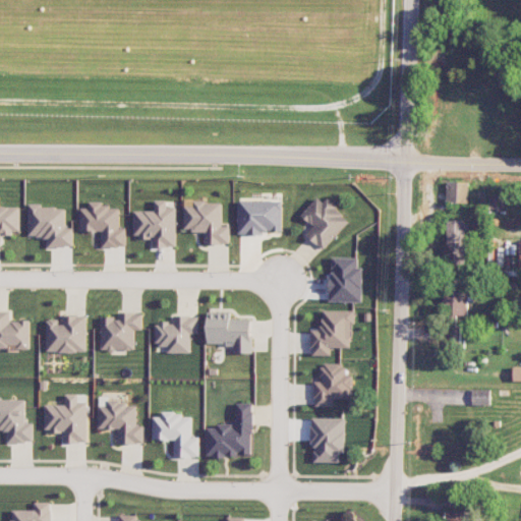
[(469,181),(447,181),(447,201),(468,203),(469,181)]
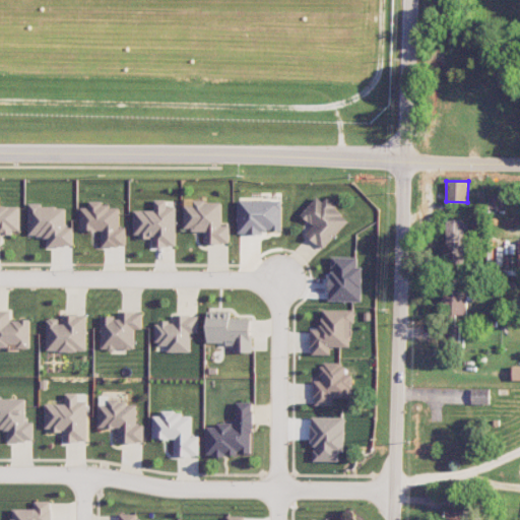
[(314,225),(306,234),(322,249),(349,219),(320,193),(301,214),(314,225)]
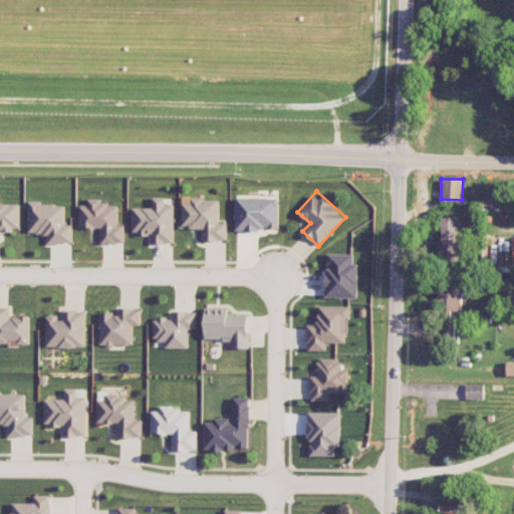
[(174,243),(173,204),(165,204),(165,197),(153,197),(153,207),(132,208),(133,234),(150,234),(150,243),(174,243)]
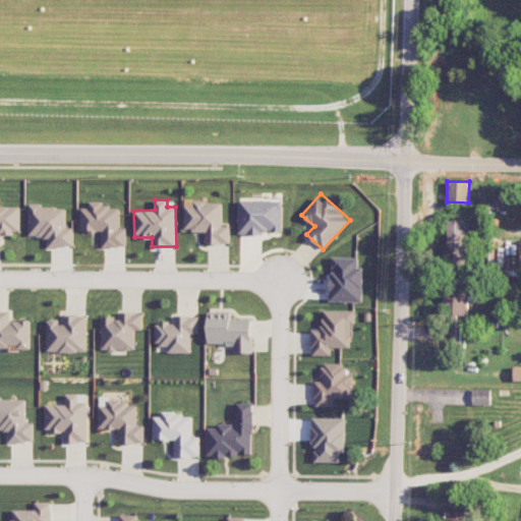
[(102,246),(126,246),(125,227),(119,227),(119,207),(103,207),(103,200),(89,200),(89,207),(79,207),(80,231),(101,231),(102,246)]
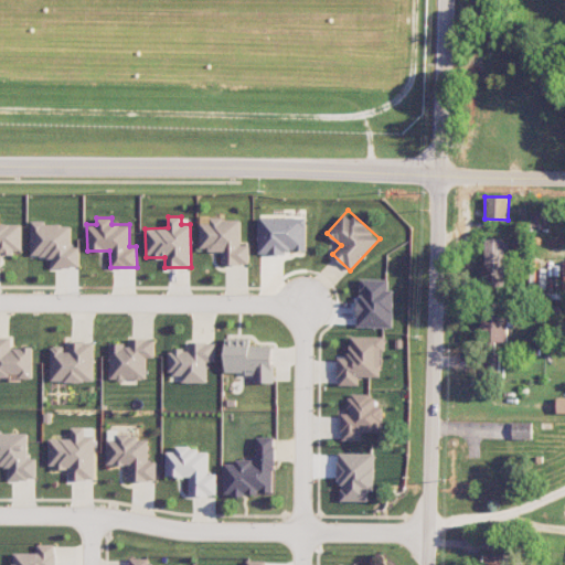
[(221,264),(248,264),(249,244),(241,244),(241,217),(200,217),(200,249),(222,249),(221,264)]
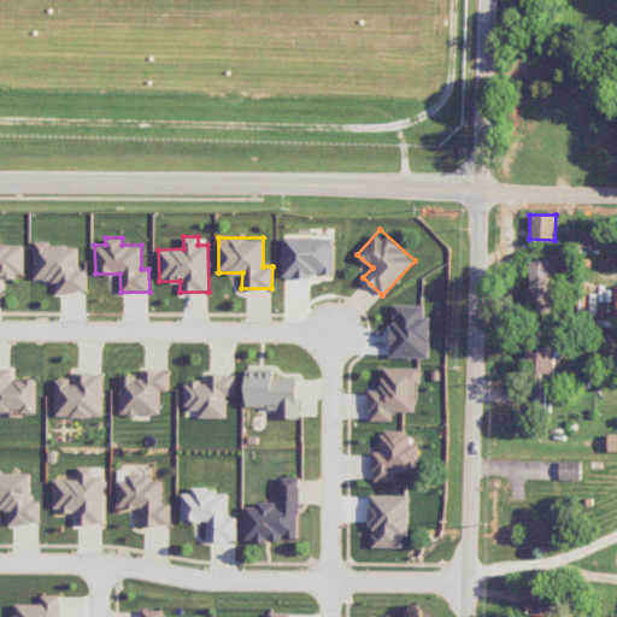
[(282,238),(282,276),(334,276),(334,238),(282,238)]
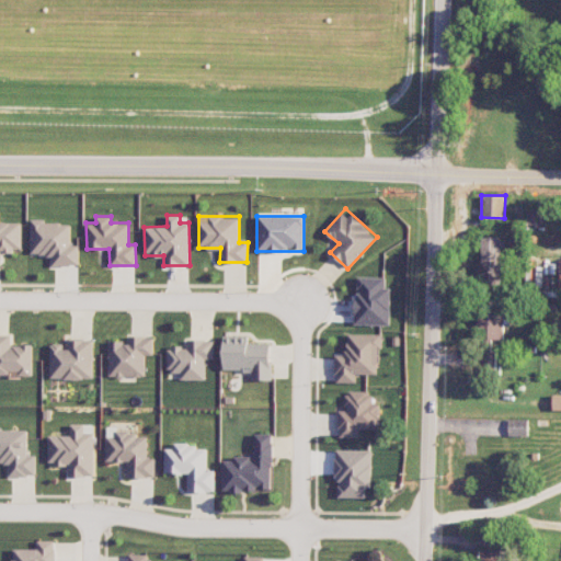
[(31,254),(49,254),(49,265),(79,265),(79,244),(70,244),(70,222),(44,222),(44,219),(31,219),(31,254)]
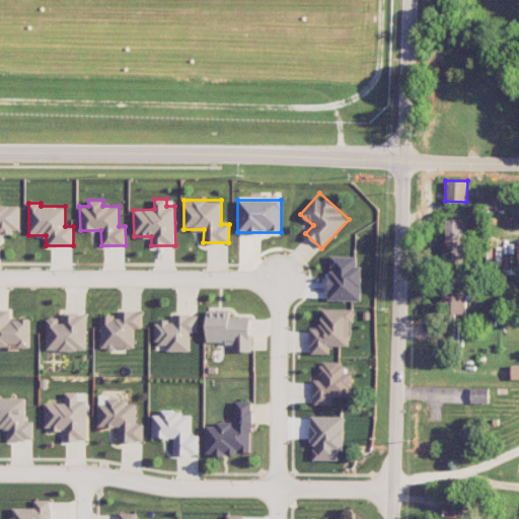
[(0,241),(1,241),(1,232),(19,232),(19,205),(0,205),(0,241)]
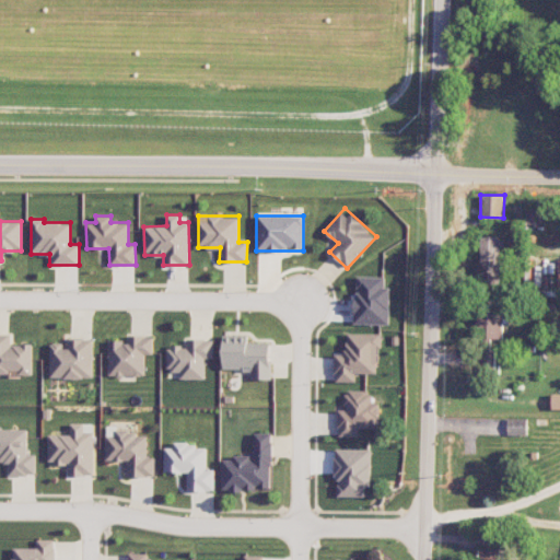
[(479,287),(500,287),(501,236),(479,236),(479,287)]
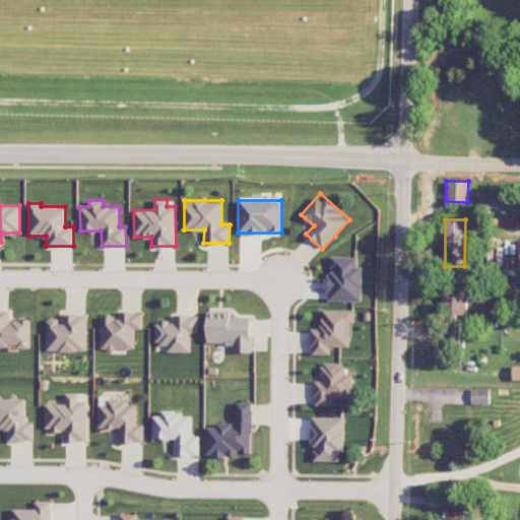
[(358,257),(331,256),(329,300),(362,301),(362,266),(358,266),(358,257)]
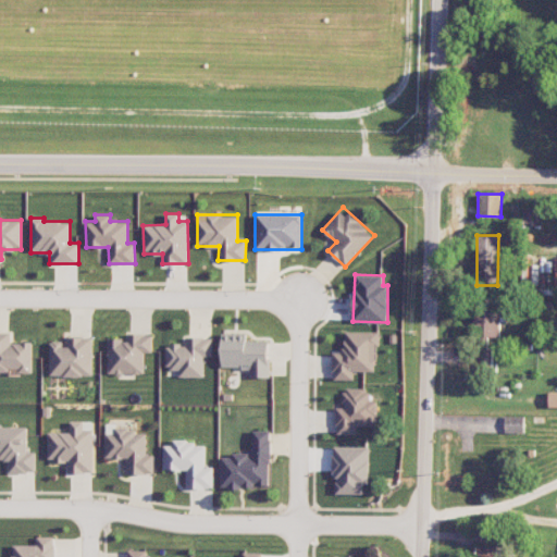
[(500,309),(474,309),(474,337),(479,337),(479,367),(493,367),(494,337),(499,337),(500,309)]
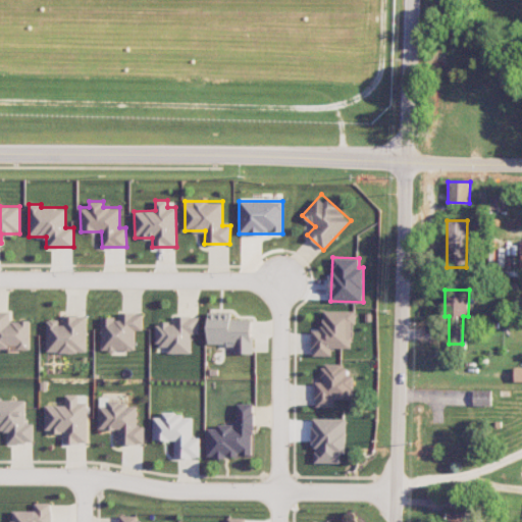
[(30,350),(30,320),(10,320),(10,311),(0,311),(0,347),(16,347),(16,350),(30,350)]
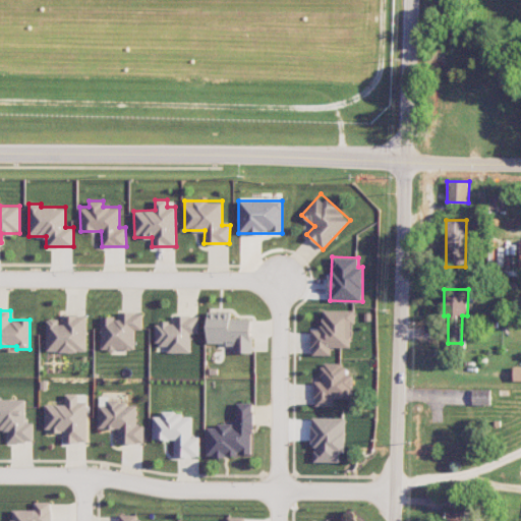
[(331,347),(352,347),(352,310),(323,310),(323,329),(311,329),(311,354),(331,354),(331,347)]
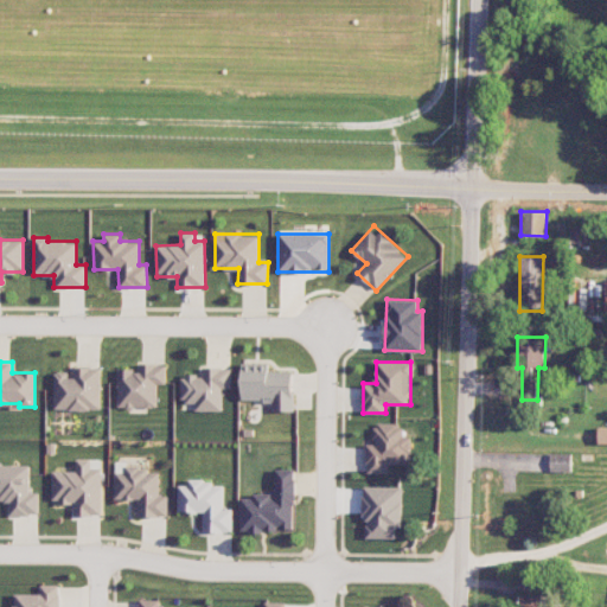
[(119,369),(117,407),(157,408),(157,383),(165,383),(166,363),(139,363),(139,369),(119,369)]
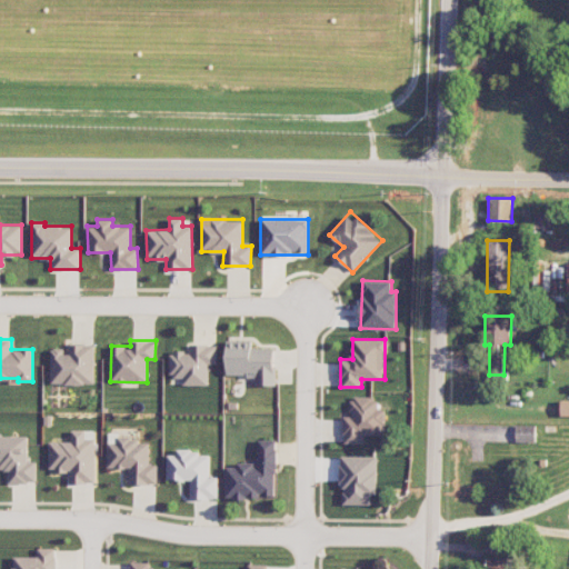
[(228,376),(256,376),(256,385),(275,385),(275,347),(252,348),(252,340),(227,340),(228,376)]
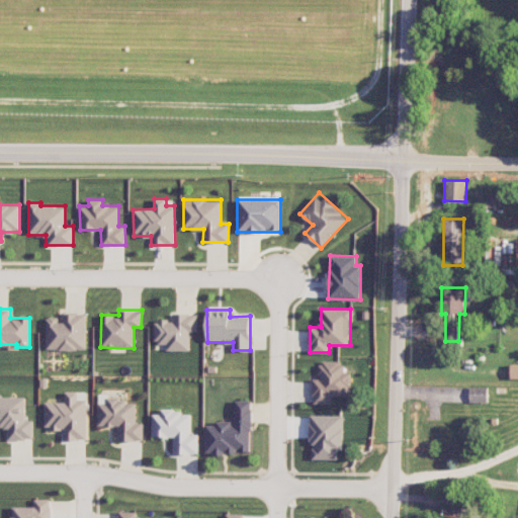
[(86,350),(86,313),(61,313),(61,317),(47,317),(46,349),(86,350)]
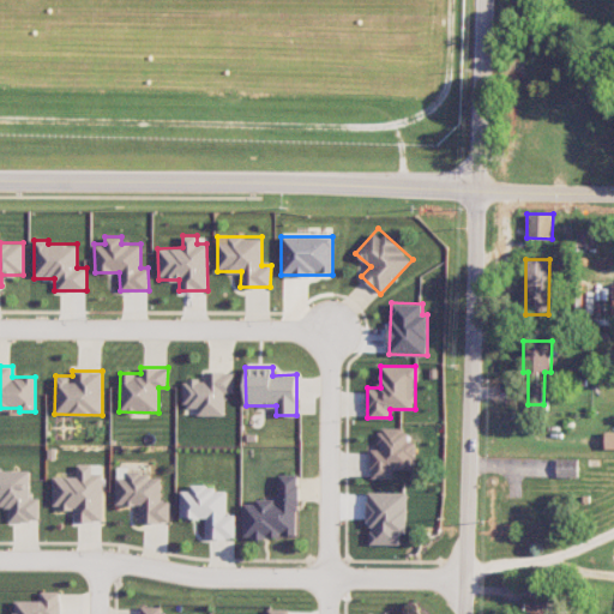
[(197,415),(224,416),(224,392),(234,393),(234,371),(204,371),(204,379),(184,379),(184,407),(197,407),(197,415)]
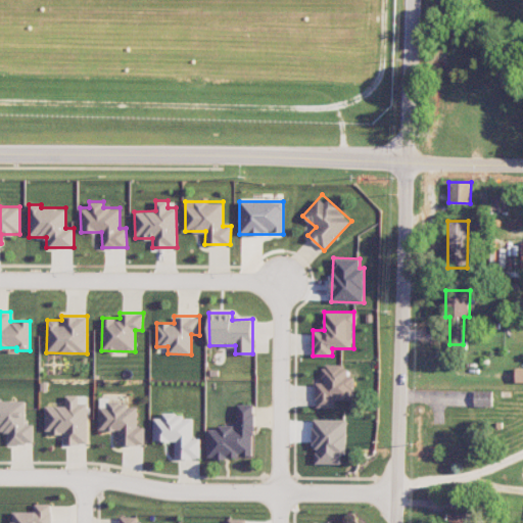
[(334,407),(334,399),(354,399),(353,376),(346,376),(346,365),(322,365),(323,382),(316,382),(317,408),(334,407)]
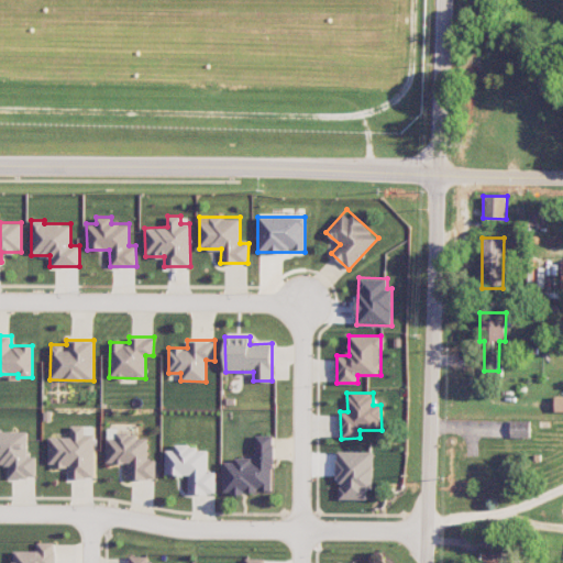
[(530,420),(510,420),(510,438),(530,437),(530,420)]
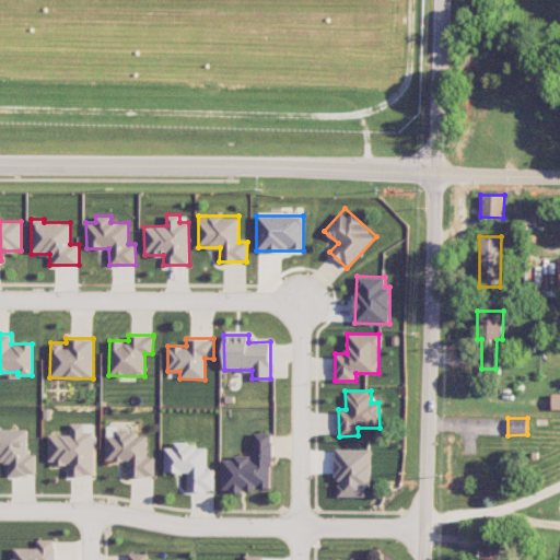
[(48,434),(47,464),(68,464),(67,475),(94,475),(94,423),(71,423),(71,434),(48,434)]
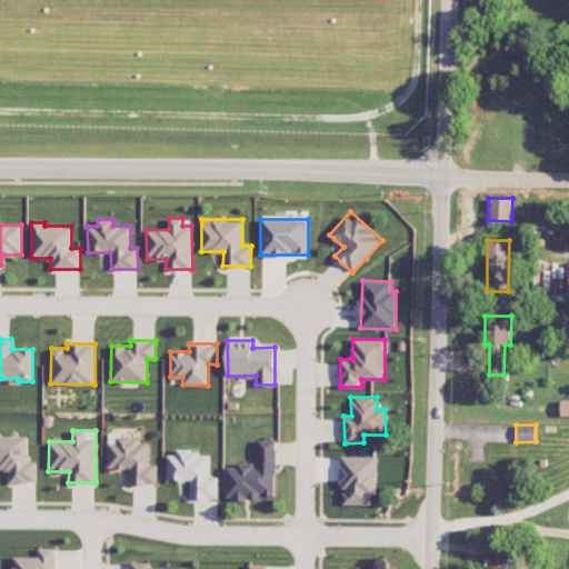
[(28,461),(28,435),(0,435),(0,468),(8,469),(8,482),(36,482),(37,461),(28,461)]
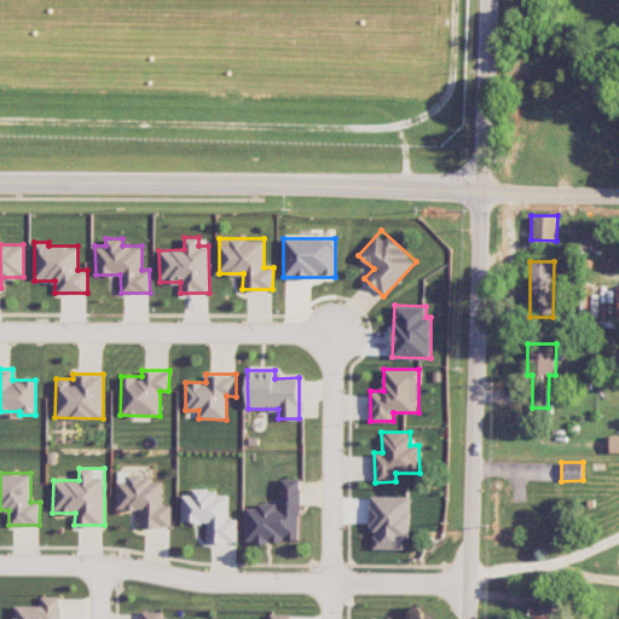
[(140,526),(172,527),(172,505),(162,504),(162,476),(119,476),(117,509),(142,509),(140,526)]
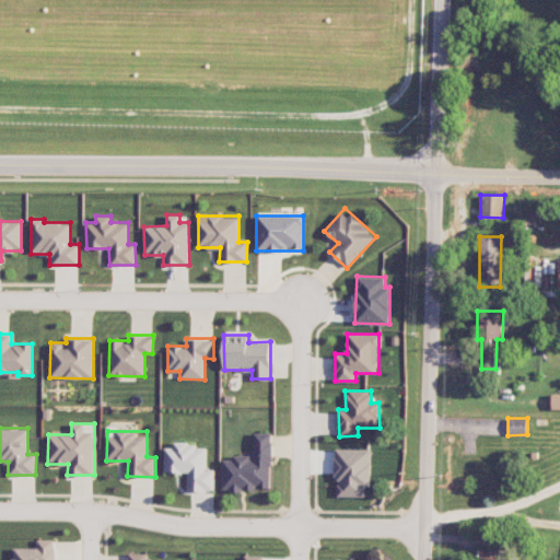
[(223,459),(222,489),(270,490),(272,433),(254,432),(254,455),(233,455),(233,459),(223,459)]
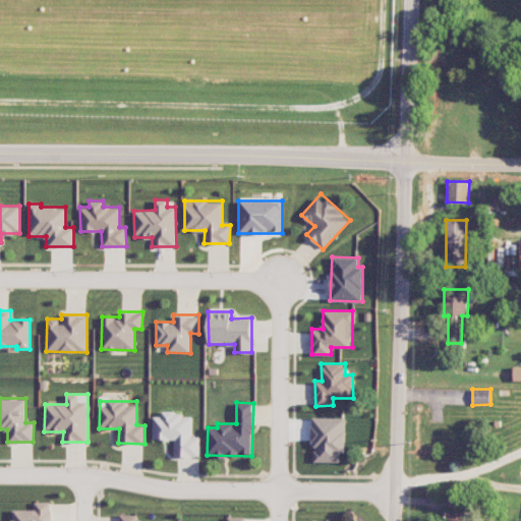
[(174,456),(199,456),(199,437),(192,437),(192,413),(162,413),(162,416),(154,416),(153,440),(175,440),(174,456)]
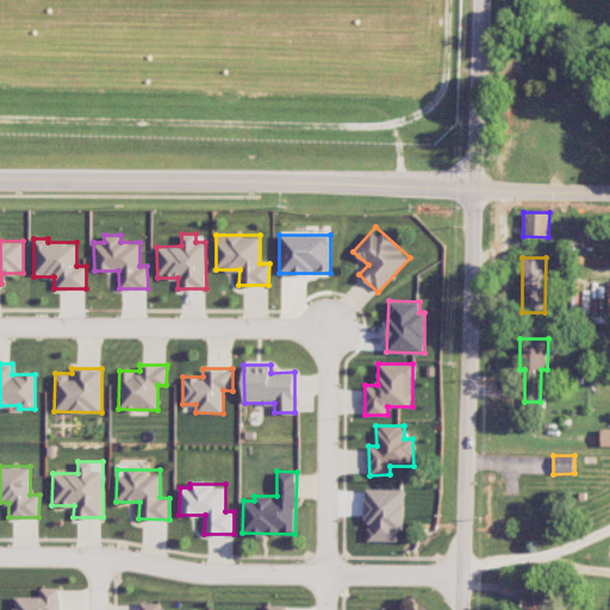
[(405,490),(365,489),(363,522),(368,522),(368,540),(398,541),(398,530),(404,530),(405,490)]
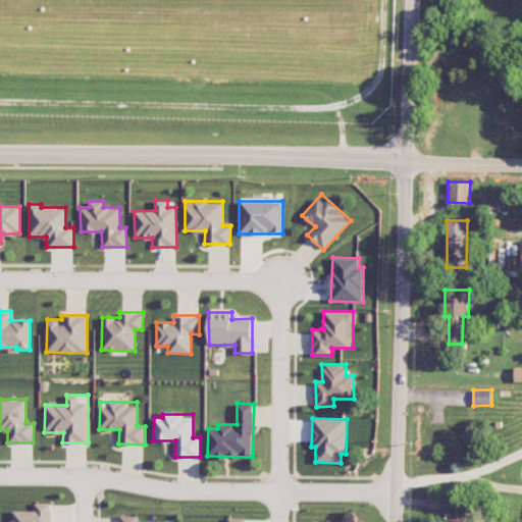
[(51,521),(51,503),(35,503),(35,511),(10,510),(9,521),(51,521)]
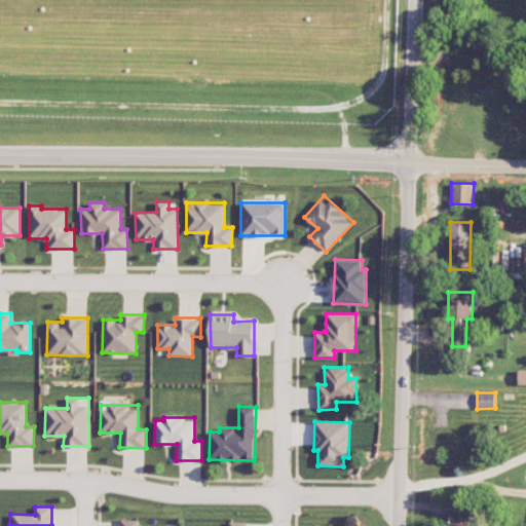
[(468,525),(470,515),(451,515),(450,525),(468,525)]
